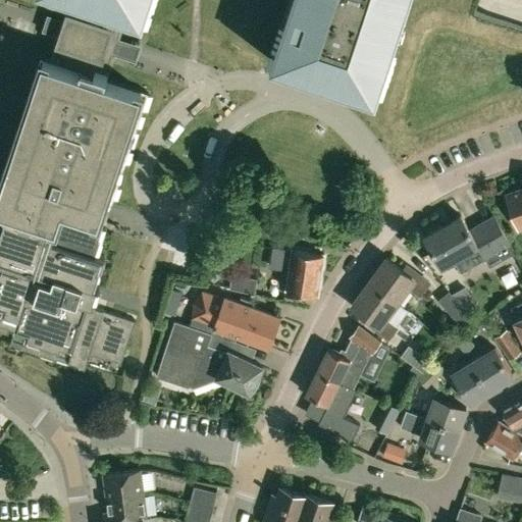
[(127,13),(86,0),(47,0),(46,4),(66,11),(63,19),(48,14),(44,24),(42,30),(58,35),(50,59),(40,57),(0,177),(0,207),(48,223),(54,206),(104,223),(148,92),(106,79),(114,54),(129,59),(133,52),(136,43),(119,38),(127,13)]
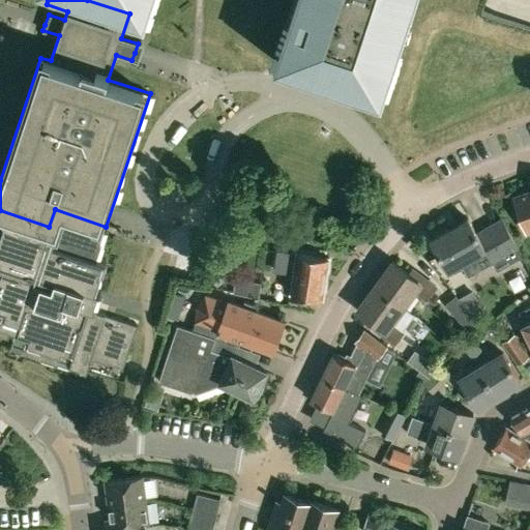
[(87,0),(129,13),(146,19),(152,0),(87,0)]
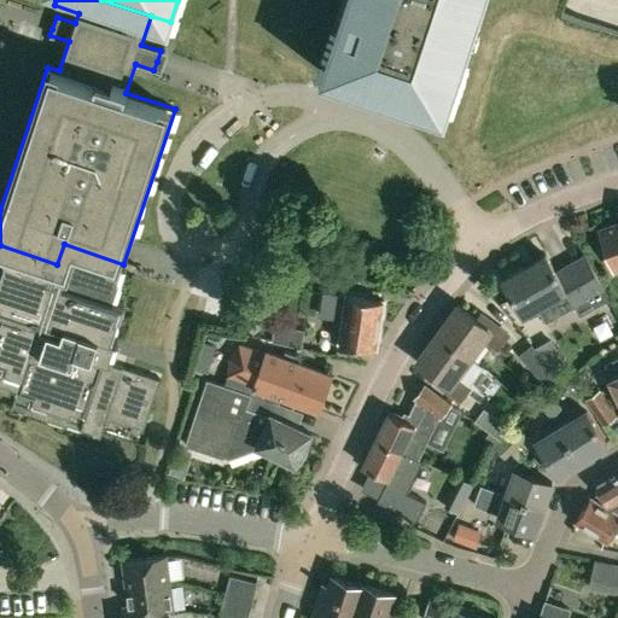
[(344,0),(320,73),(386,94),(447,114),(483,0),(344,0)]
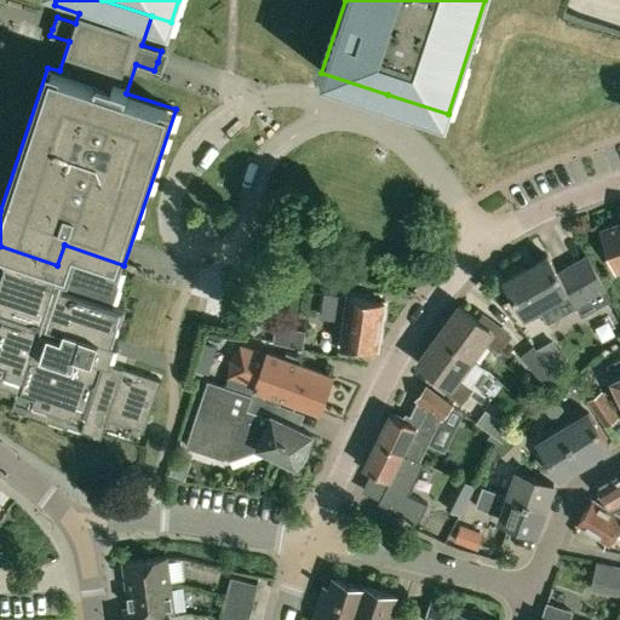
[(619,222),(602,229),(616,269),(619,267),(619,222)]
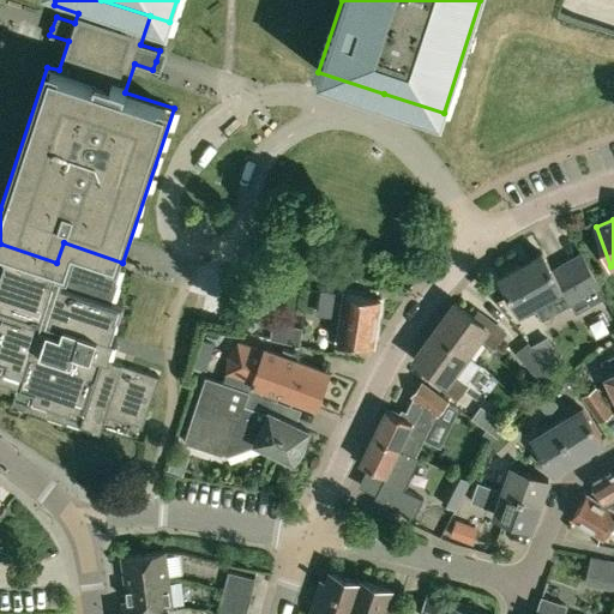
[(0,386),(14,392),(11,403),(100,432),(102,417),(140,431),(155,379),(100,361),(103,355),(109,357),(113,345),(116,336),(110,335),(120,301),(112,298),(122,263),(64,242),(56,263),(6,247),(0,266),(0,386)]
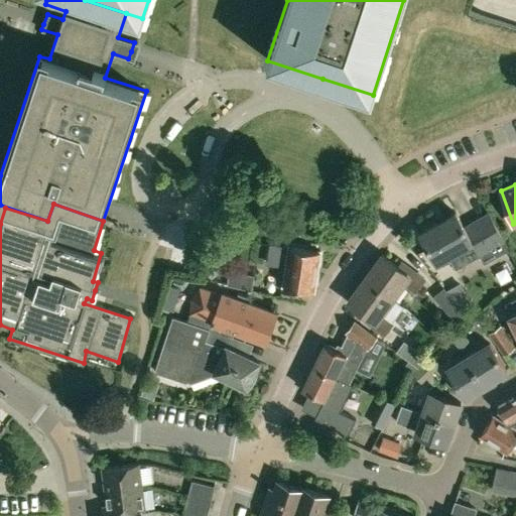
[(484,263),(509,249),(505,240),(490,212),(464,227),(456,212),(419,232),(436,262),(463,248),(467,254),(476,250),(484,263)]
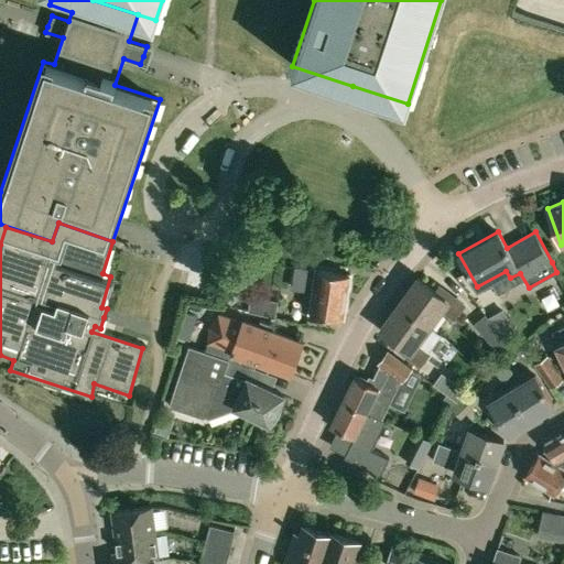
[(203,246),(197,290),(220,293),(226,248),(203,246)]
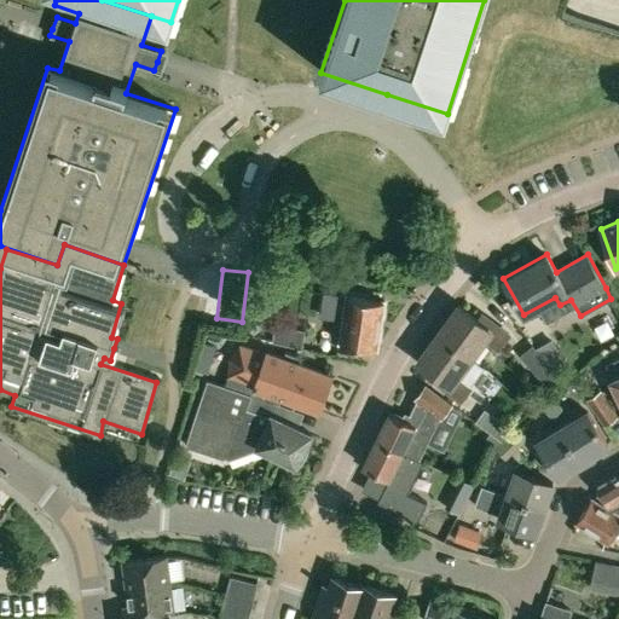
[(323,293),(319,317),(343,320),(340,343),(377,350),(385,302),(323,293)]
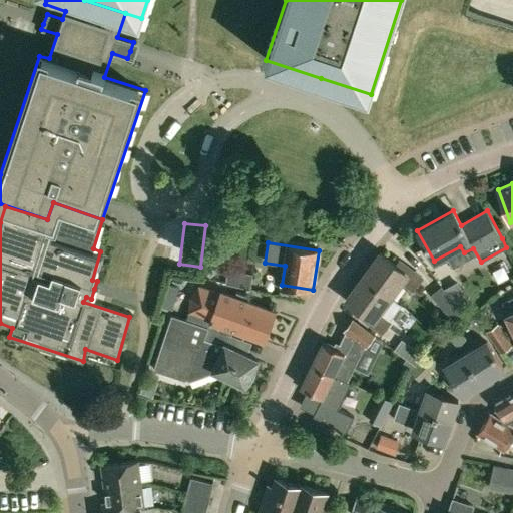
[(380,252),(363,276),(391,296),(402,281),(413,289),(422,277),(399,260),(396,264),(380,252)]
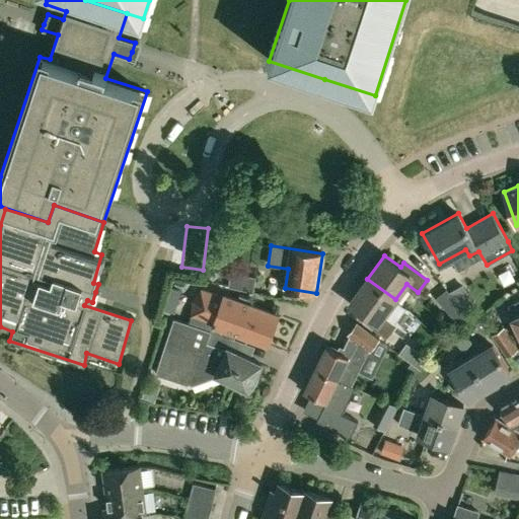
[(231,271),(229,286),(252,292),(256,277),(231,271)]
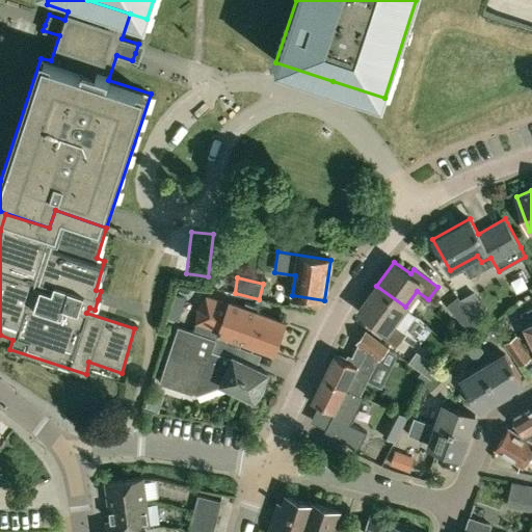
[(394,322),(405,307),(376,286),(358,310),(375,322),(372,326),(396,343),(405,331),(394,322)]
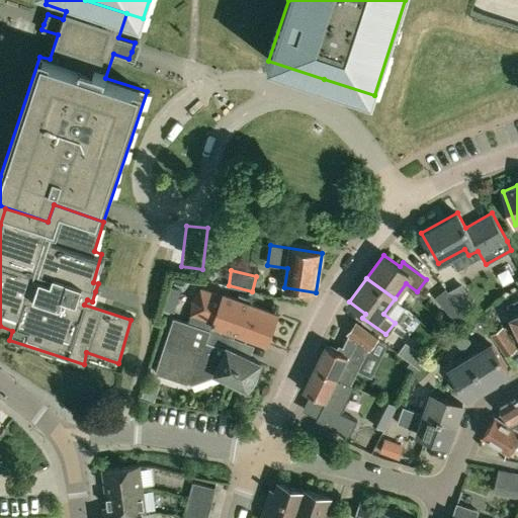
[(460,283),(448,290),(462,308),(471,303),(460,283)]
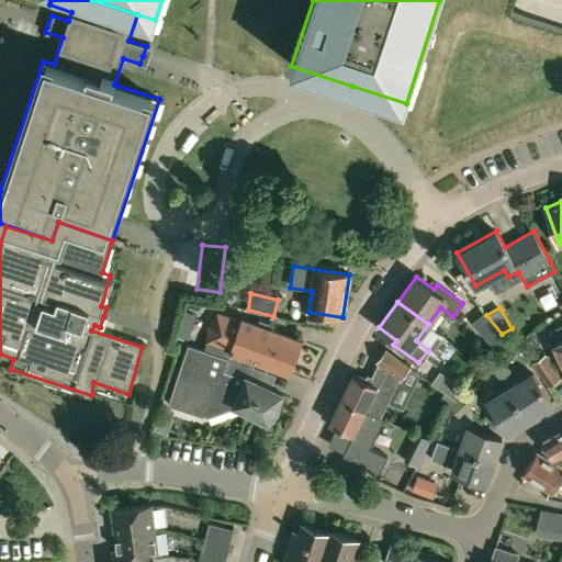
[(204,350),(248,364),(250,359),(290,373),(302,340),(244,318),(243,321),(218,312),(209,325),(208,340),(204,350)]
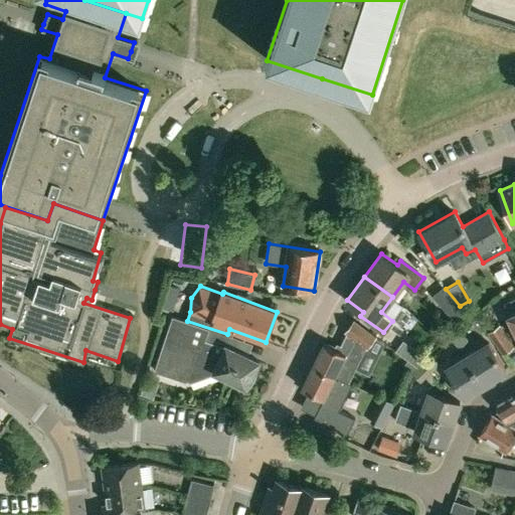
[(444,286),(433,295),(456,323),(466,314),(460,306),(446,289),(444,286)]
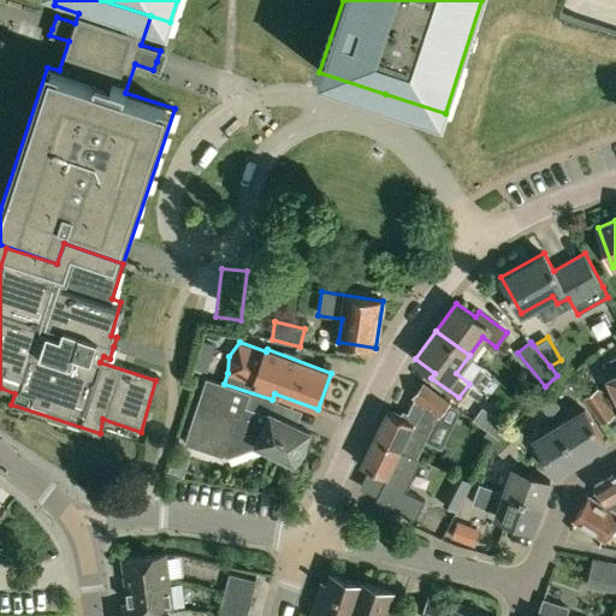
[(615,355),(603,362),(610,377),(608,378),(615,394),(615,355)]
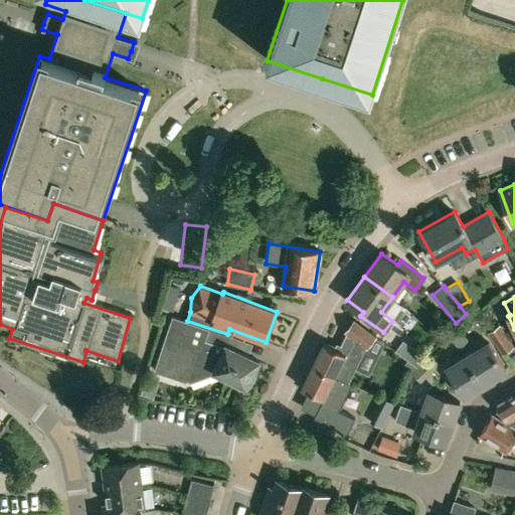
[(187,321),(173,316),(155,369),(192,381),(219,372),(246,385),(247,383),(250,385),(256,373),(253,371),(259,360),(227,344),(230,335),(227,334),(187,321)]
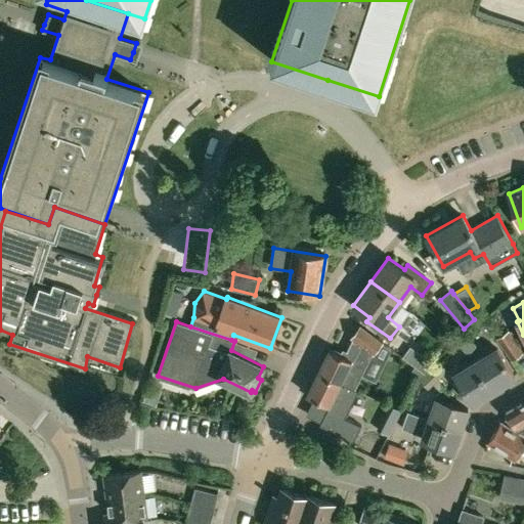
[(352,337),(358,342),(372,352),(374,353),(382,342),(360,325),(352,337)]
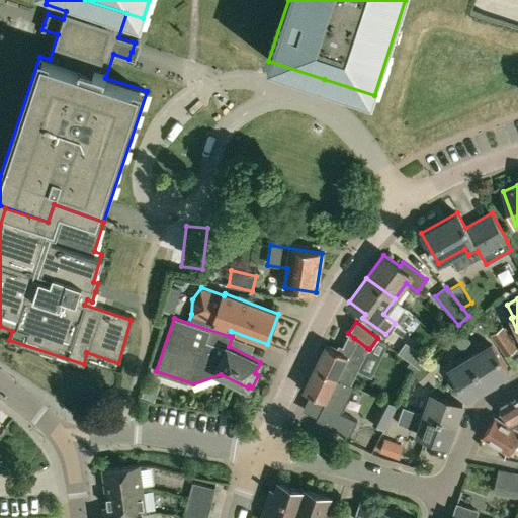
[(517,347),(503,325),(490,335),(505,356),(517,347)]
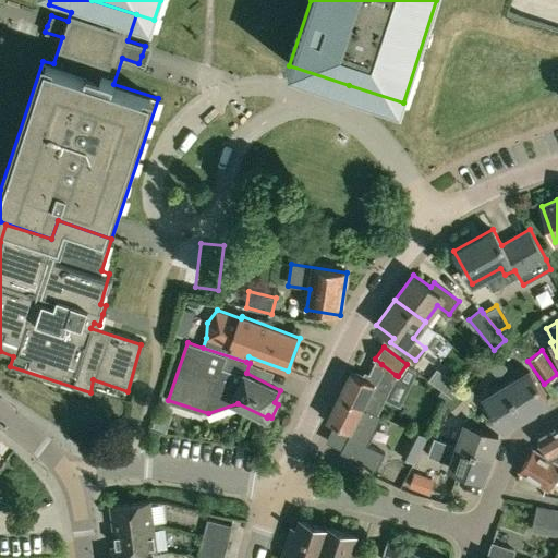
[(486,366),(487,366),(498,377),(508,367),(497,356),(486,366)]
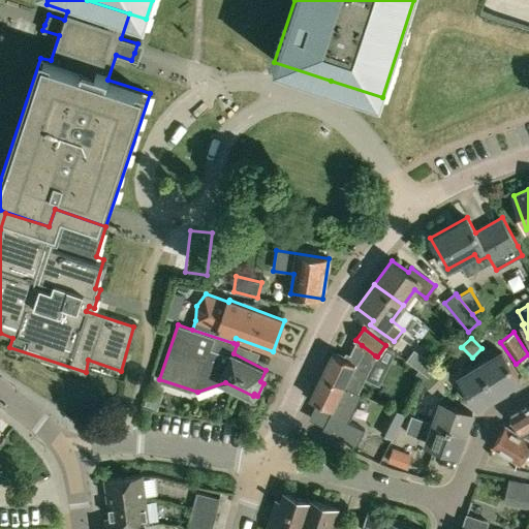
[(321,376),(344,386),(348,389),(362,395),(362,394),(359,392),(375,355),(362,345),(355,358),(346,352),(344,358),(333,351),(321,376)]
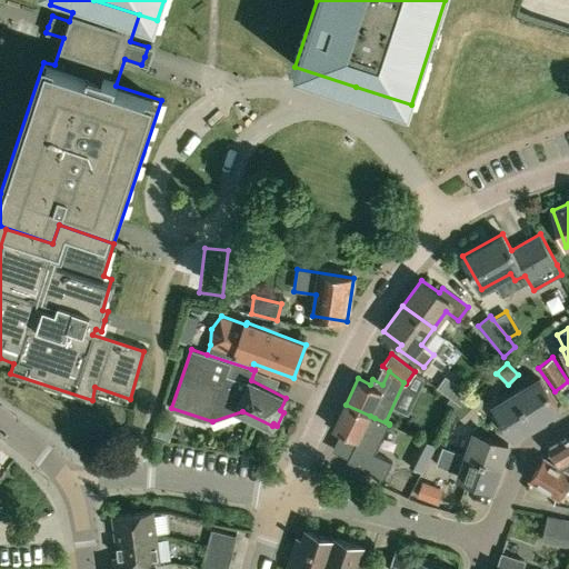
[(445,376),(437,387),(461,406),(462,403),(466,401),(472,396),(445,376)]
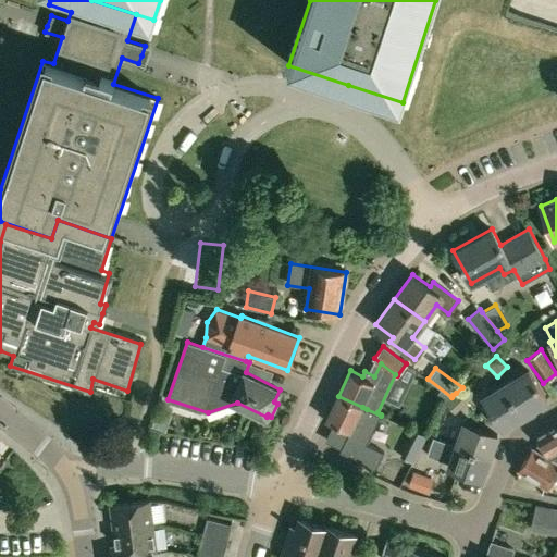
[(506,383),(524,413),(547,399),(529,370),(506,383)]
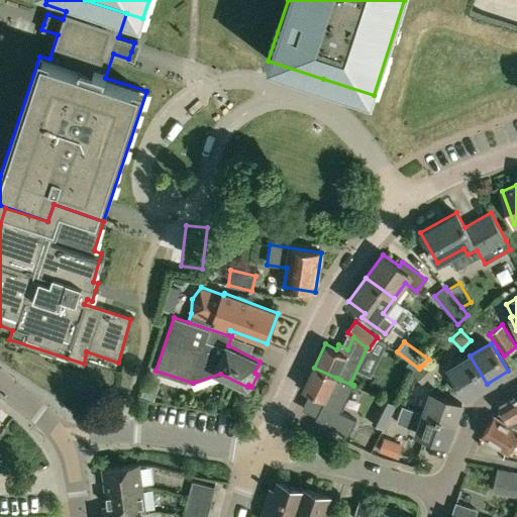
[(432,374),(440,367),(442,365),(433,355),(429,359),(423,365),(432,374)]
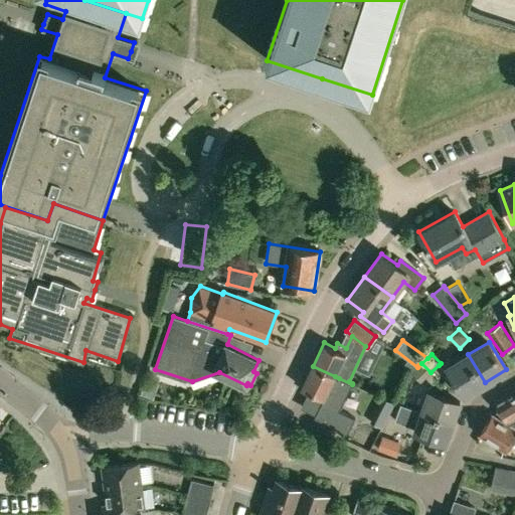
[(485,382),(468,354),(448,367),(465,395),(485,382)]
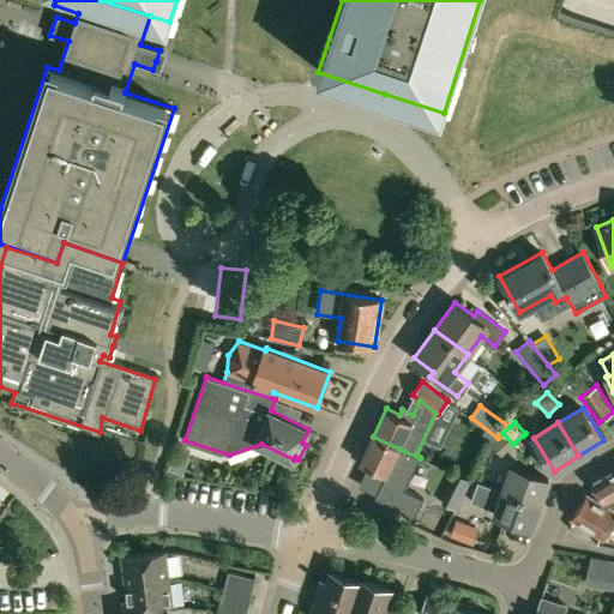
[(503,433),(499,435),(498,438),(491,444),(501,455),(507,449),(516,459),(522,453),(512,444),(513,444),(503,433)]
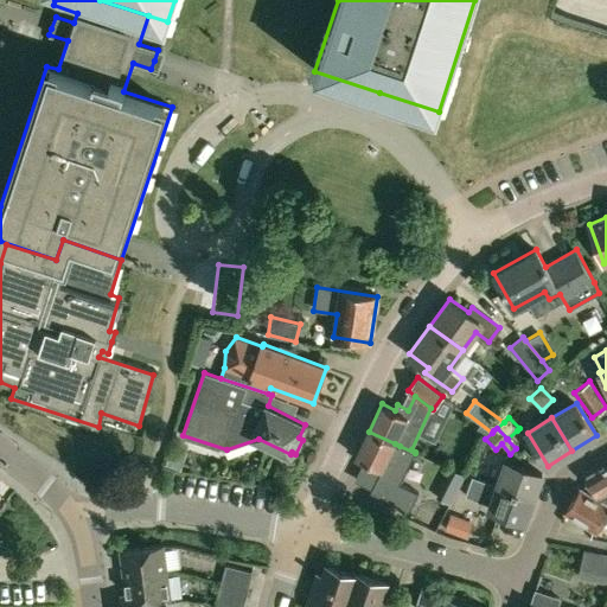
[(415,453),(400,446),(395,443),(369,432),(357,457),(382,470),(371,492),(409,510),(419,492),(401,483),(415,453)]
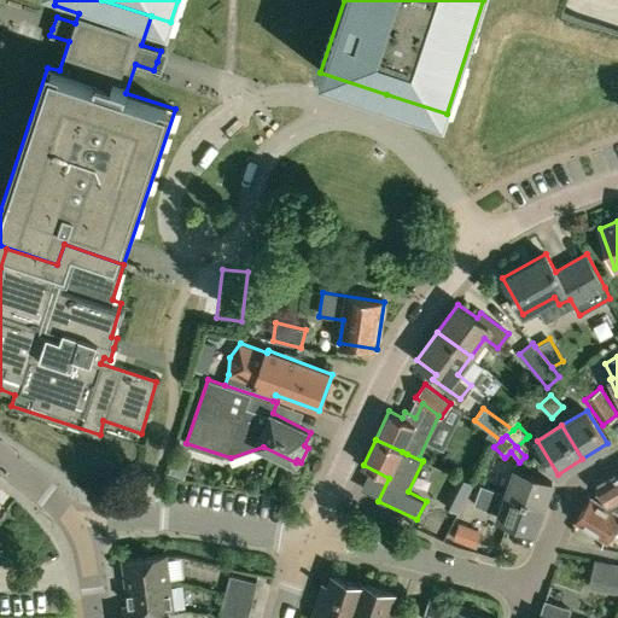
[(175,454),(168,471),(184,477),(190,459),(175,454)]
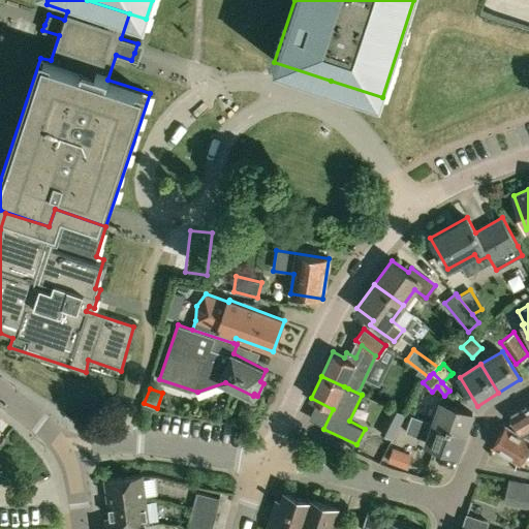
[(441,401),(433,423),(465,434),(472,412),(441,401)]
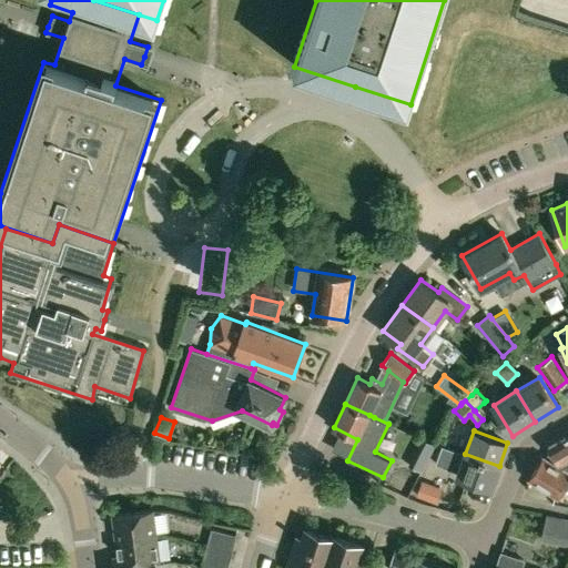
[(567,435),(548,446),(561,463),(567,470),(567,435)]
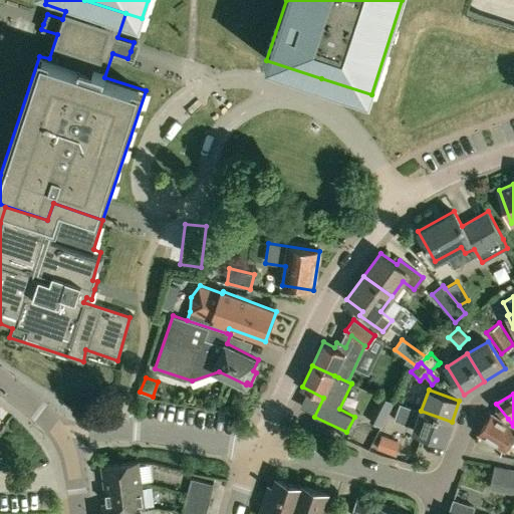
[(375,408),(369,421),(381,427),(388,415),(375,408)]
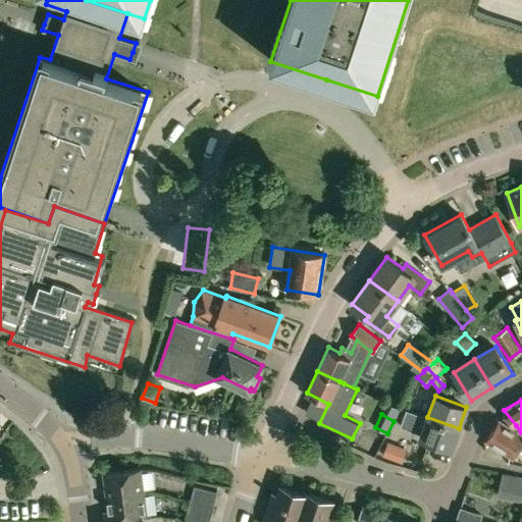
[(420,438),(452,449),(459,428),(427,417),(420,438)]
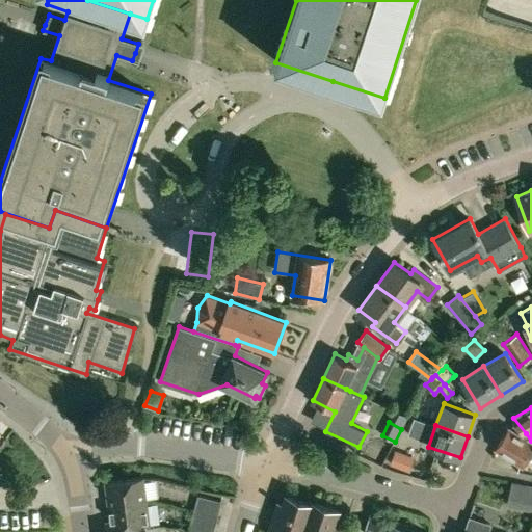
[(495,448),(522,466),(528,457),(531,457),(531,443),(508,428),(495,448)]
